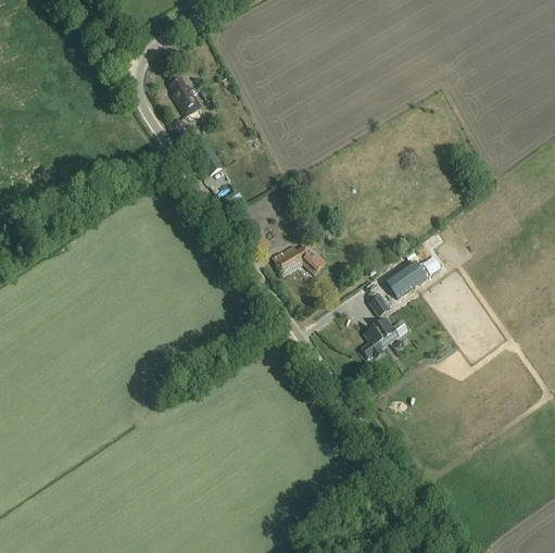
[(173,95),(184,112),(186,116),(202,107),(188,85),(186,86),(181,78),(169,85),(175,93),(173,95)]
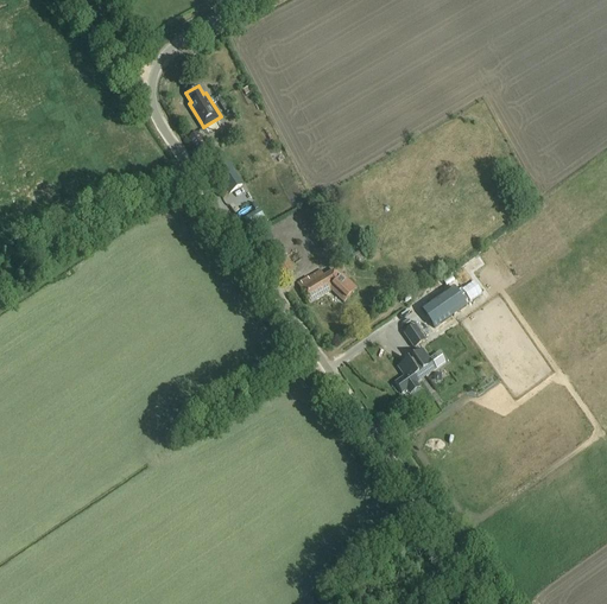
[(197,129),(189,134),(198,150),(207,145),(197,129)]
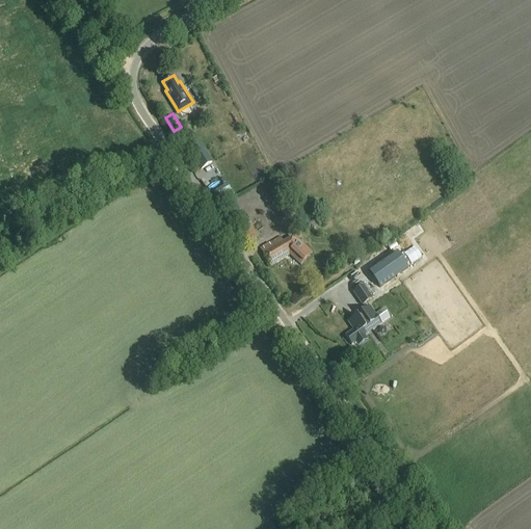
[(182,142),(198,168),(209,163),(212,161),(195,134),(182,142)]
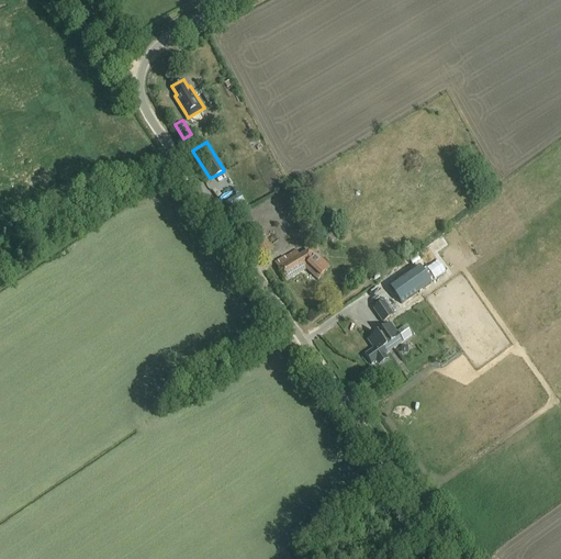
[(324,239),(337,230),(329,220),(317,228),(324,239)]
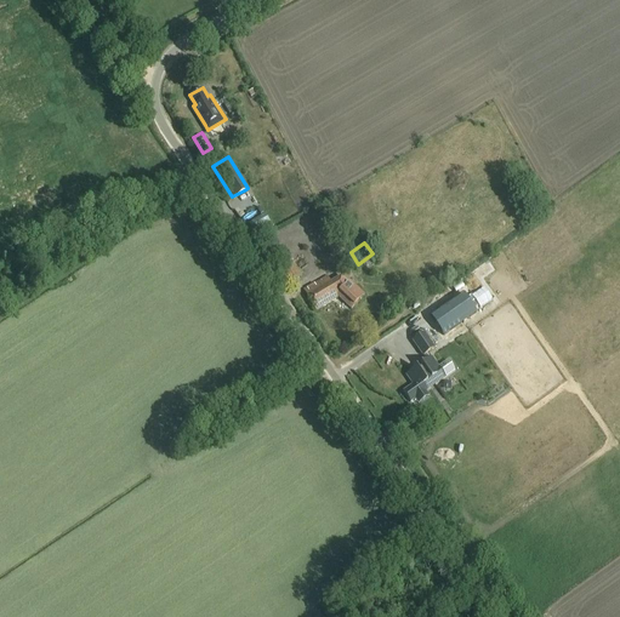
[(303,273),(293,256),(279,264),(290,281),(303,273)]
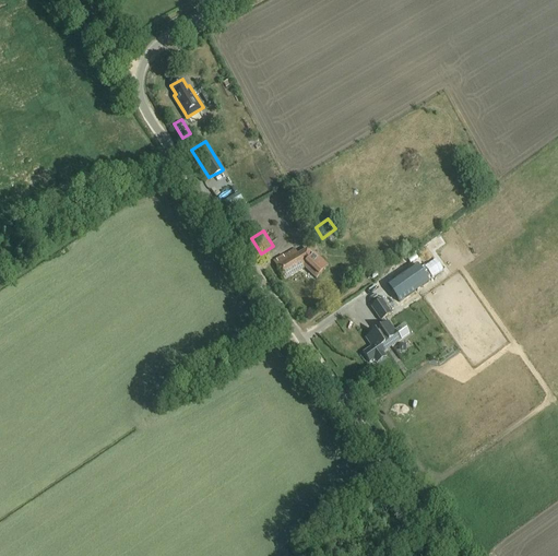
[(285,278),(305,265),(316,275),(328,262),(319,255),(317,257),(307,246),(297,251),(294,246),(273,258),(285,278)]
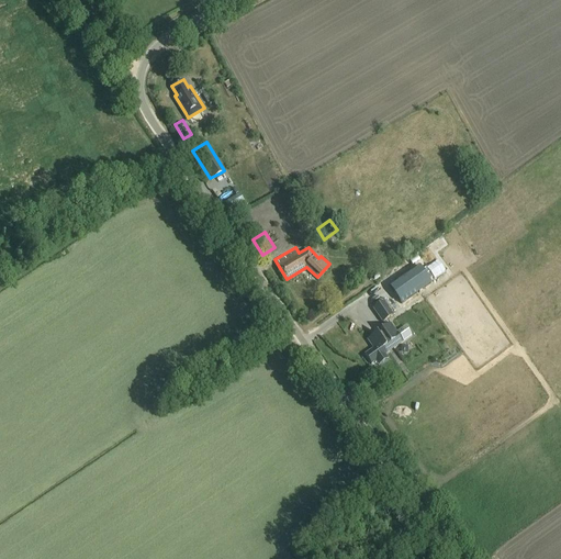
[(430,281),(418,265),(390,284),(402,302),(430,281)]
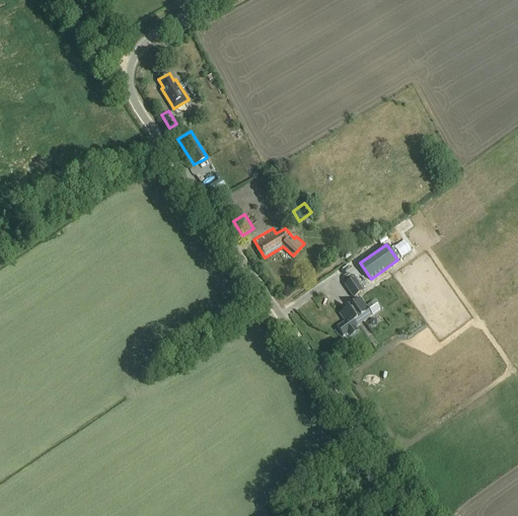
[(358,299),(340,312),(346,320),(338,326),(344,336),(348,333),(355,334),(356,326),(382,308),(375,298),(367,303),(359,292),(364,288),(355,275),(345,282),(355,296),(355,295),(358,299)]
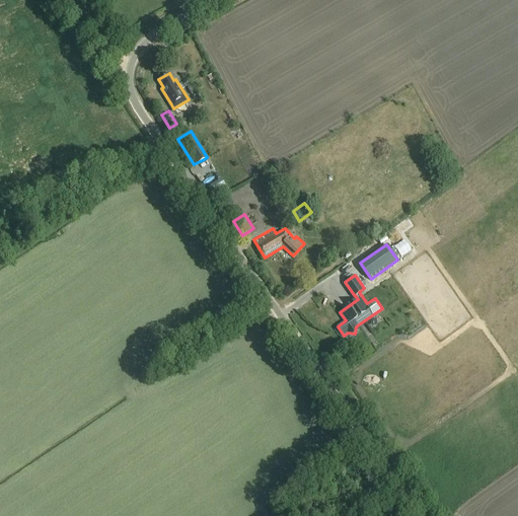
All buildings are outlined.
